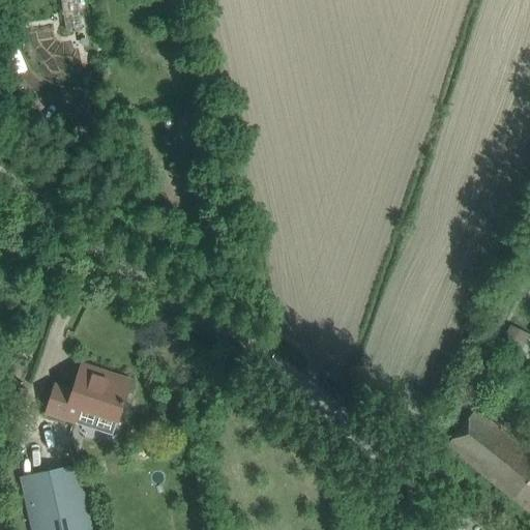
[(50,0),(59,37),(72,34),(64,0),(50,0)]
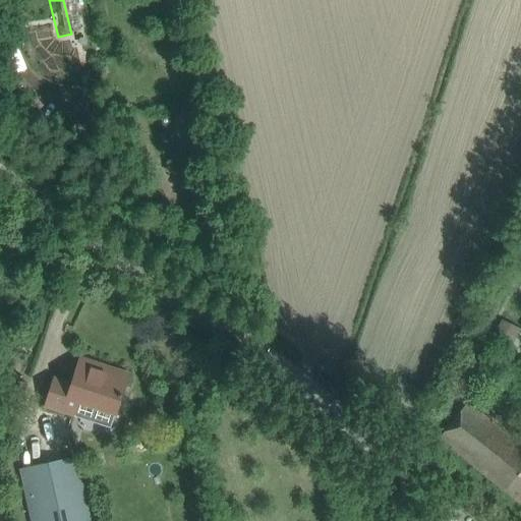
[(75,59),(73,47),(46,52),(48,64),(75,59)]
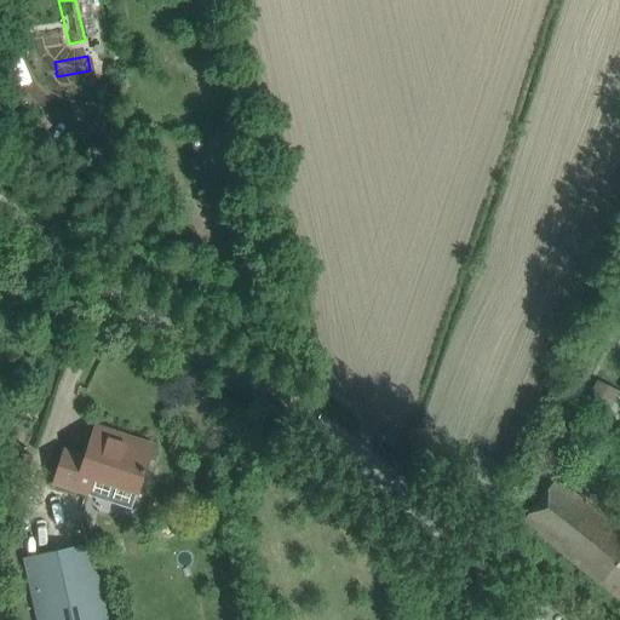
[(591,400),(614,411),(619,397),(619,388),(600,380),(591,400)]
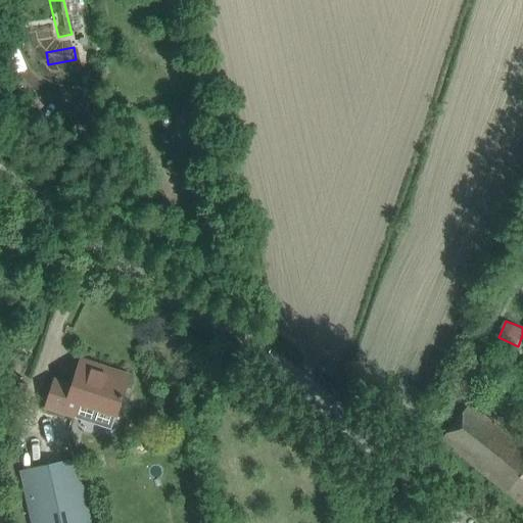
[(53,380),(47,399),(45,407),(75,417),(79,403),(115,415),(122,395),(128,376),(127,376),(126,381),(98,373),(100,367),(80,361),(72,386),(53,380)]
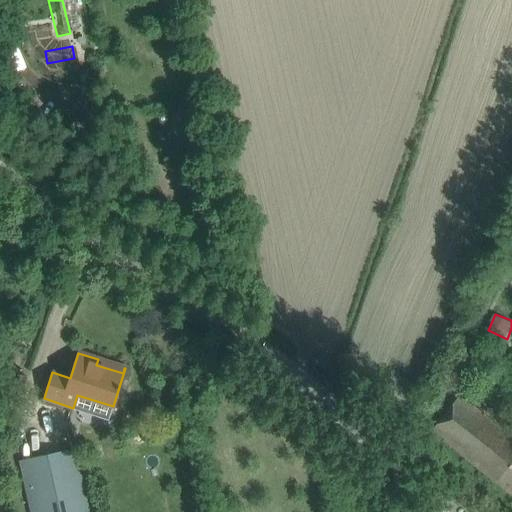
[(511,438),(458,396),(443,415),(431,431),(511,495),(511,438)]
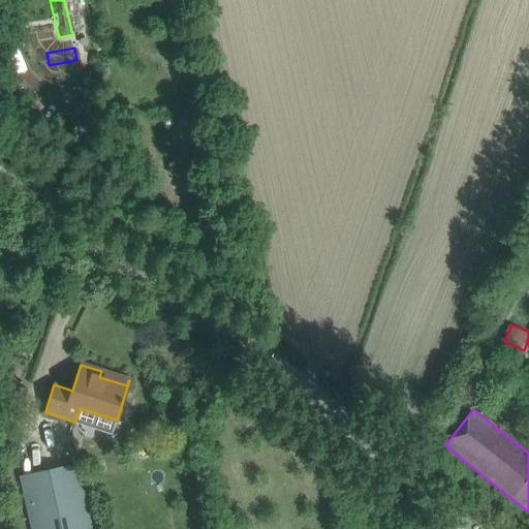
[(91,528),(76,465),(20,477),(31,528),(91,528)]
